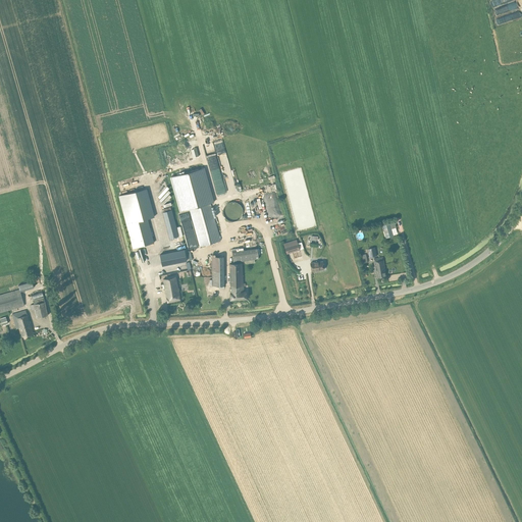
[(491,0),(490,0),(492,9),(493,8),(496,15),(519,9),(516,0),(491,0)]
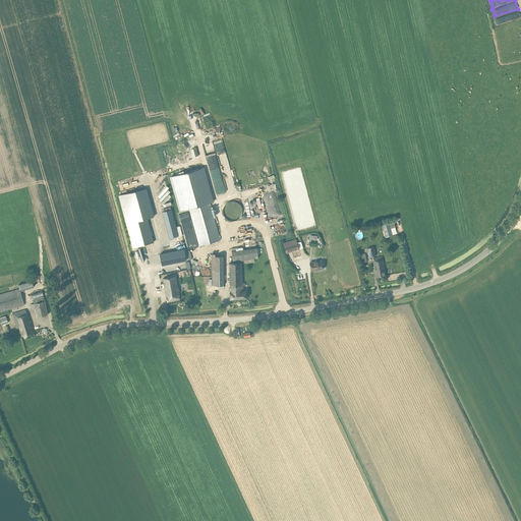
[(194,156),(198,156),(196,147),(193,148),(193,152),(188,153),(189,159),(195,158),(194,156)]
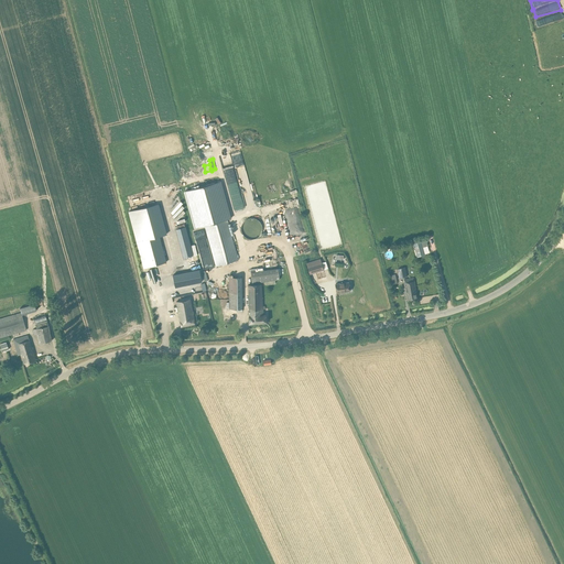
[(245,208),(239,180),(229,182),(228,179),(227,179),(234,210),(245,208)]
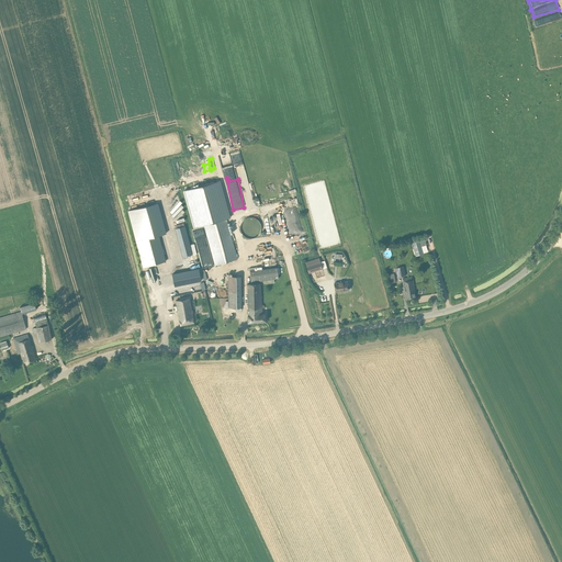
[(221,180),(183,191),(194,227),(204,225),(226,218),(231,217),(221,180)]
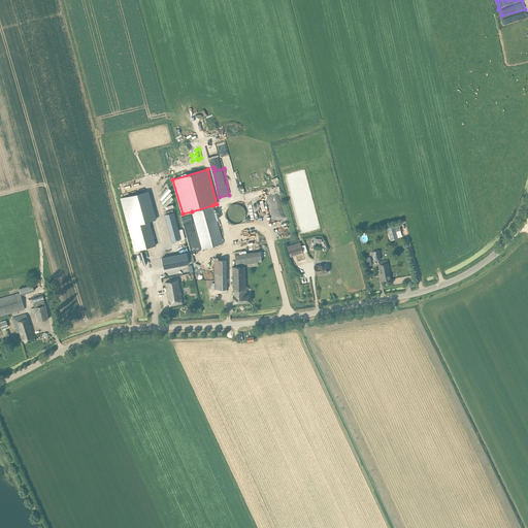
[(168,204),(172,198),(168,195),(171,190),(169,188),(164,194),(166,196),(162,203),(164,204),(166,202),(168,204)]
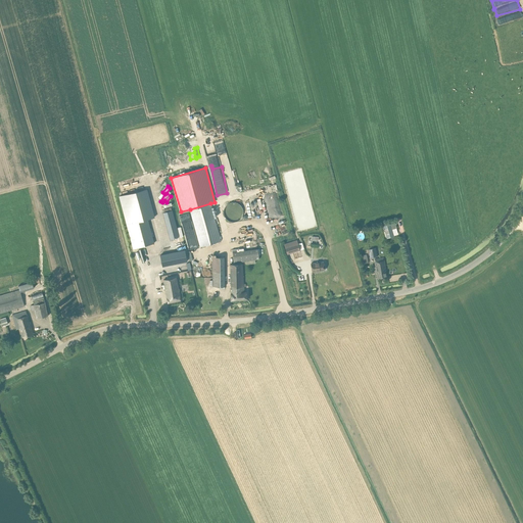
[(119,196),(134,249),(154,243),(148,220),(155,218),(147,189),(119,196)]
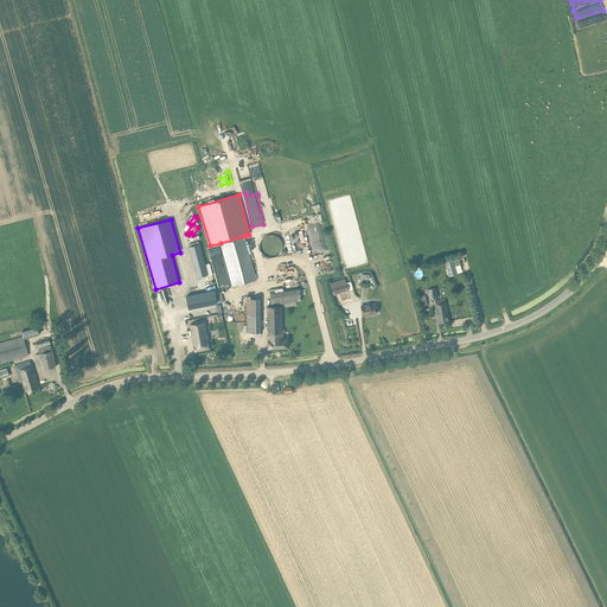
[(260,243),(260,247),(260,249),(261,253),(263,255),(266,257),(269,257),(273,257),(276,257),(279,255),(281,253),(282,249),(282,247),(282,243),(281,240),(279,237),(276,236),(273,235),(269,235),(266,236),(263,237),(261,240),(260,243)]
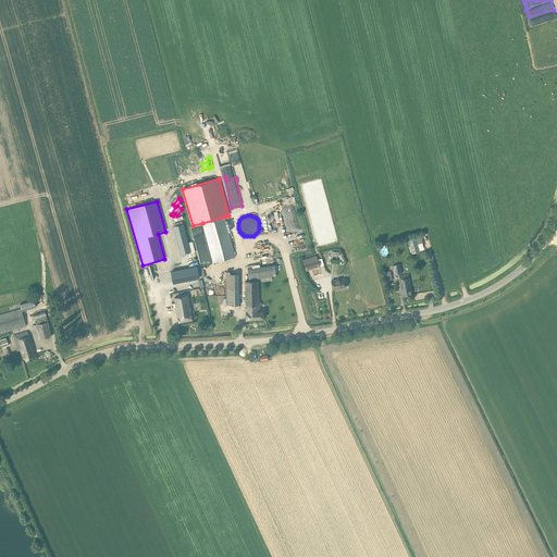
[(224,217),(202,223),(213,263),(235,257),(234,251),(232,244),(227,226),(224,217)]
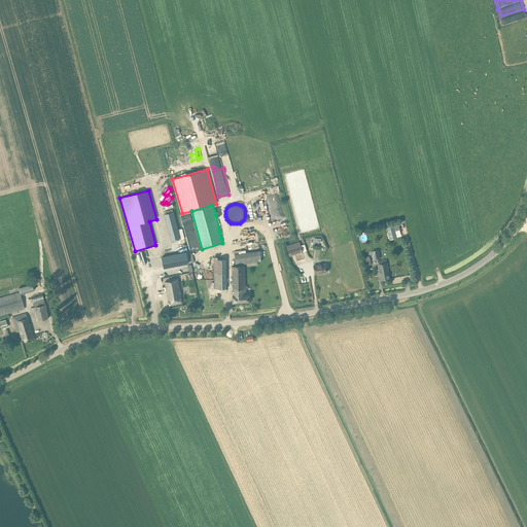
[(165,214),(172,241),(172,243),(176,242),(176,240),(180,239),(174,212),(165,214)]
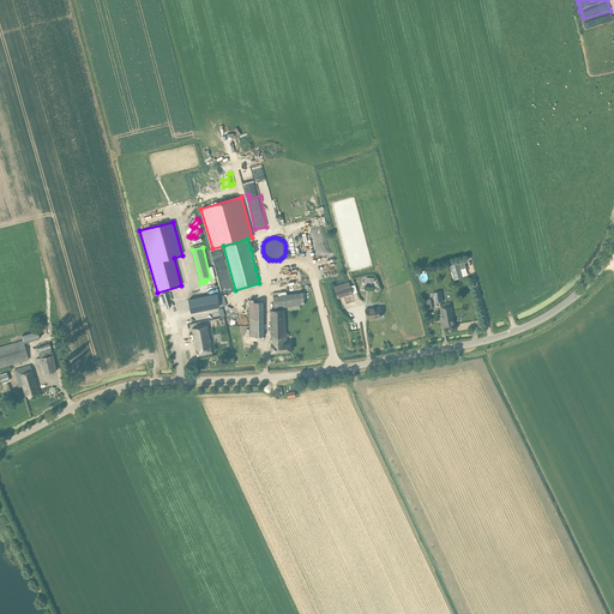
[(465,268),(463,262),(450,265),(453,280),(462,277),(461,269),(465,268)]
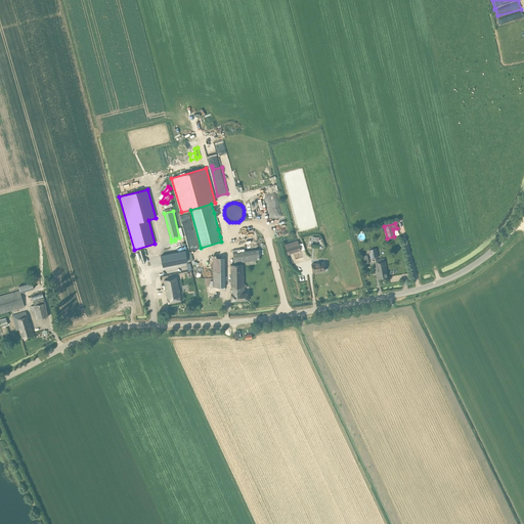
[(301,251),(297,241),(285,245),(286,248),(288,255),(301,251)]
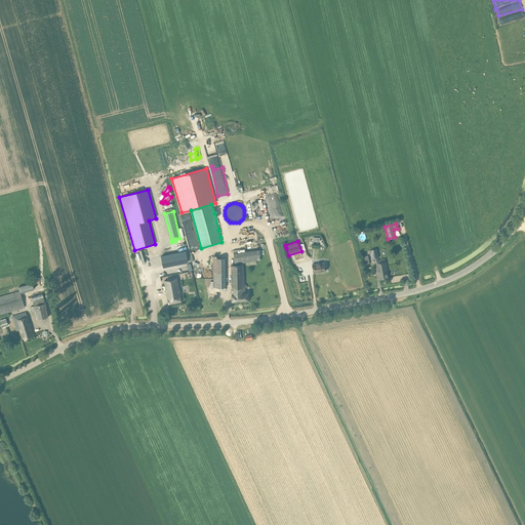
[(361,250),(364,265),(369,264),(367,249),(361,250)]
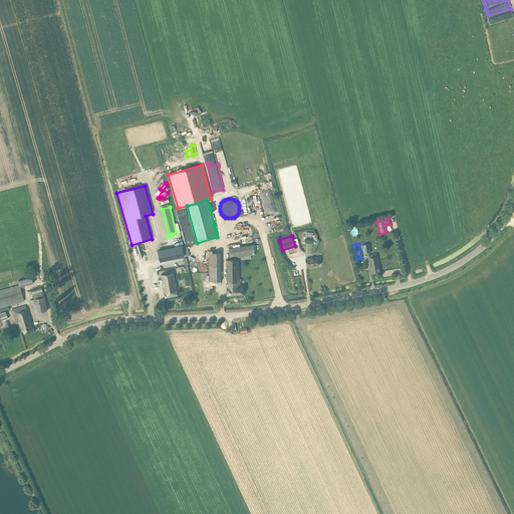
[(362,245),(363,253),(370,252),(369,244),(362,245)]
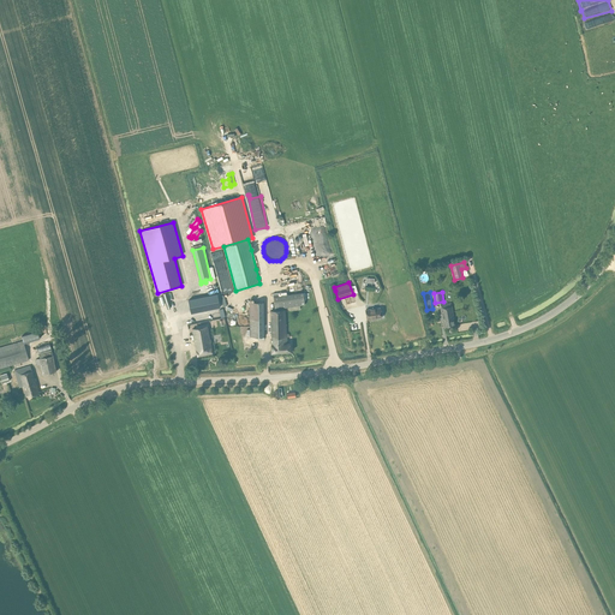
[(274,297),(275,309),(290,308),(290,310),(300,309),(299,306),(305,305),(303,293),(274,297)]
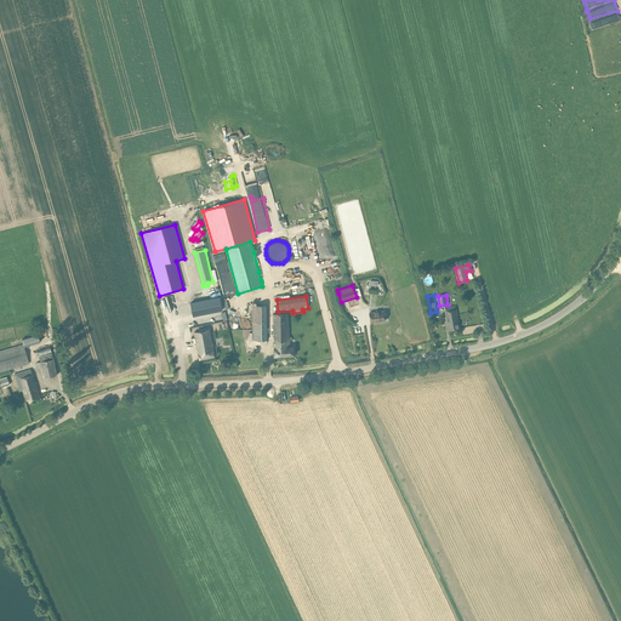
[(220,297),(191,303),(193,317),(222,311),(220,297)]
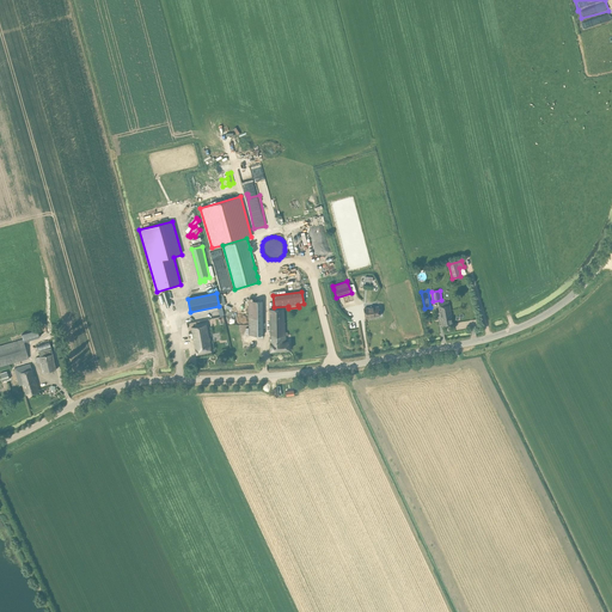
[(262,300),(249,301),(249,335),(257,335),(257,338),(263,338),(263,332),(262,300)]
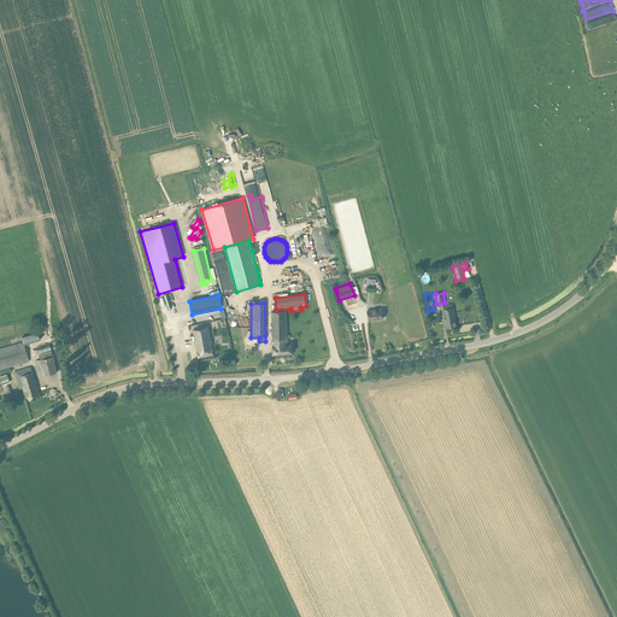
[(452,304),(442,306),(446,328),(456,327),(452,304)]
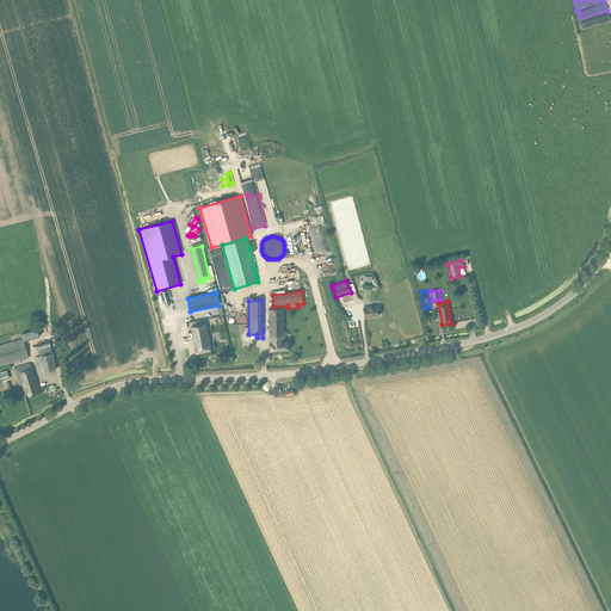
[(363,308),(364,319),(380,316),(377,306),(363,308)]
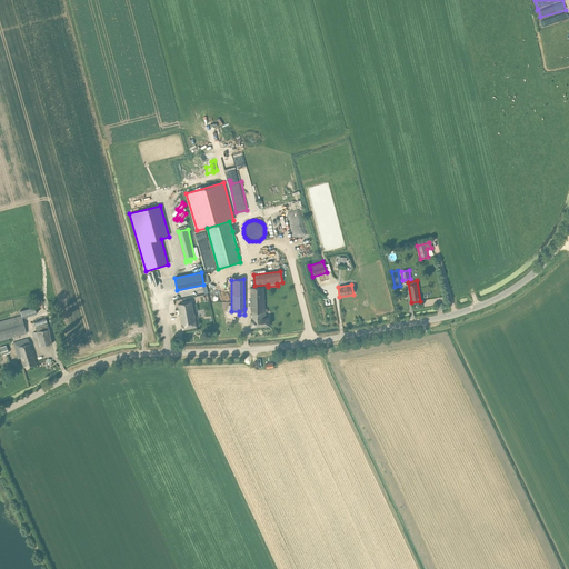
[(250,313),(259,312),(266,312),(266,311),(268,311),(267,309),(266,309),(263,286),(250,288),(250,313)]
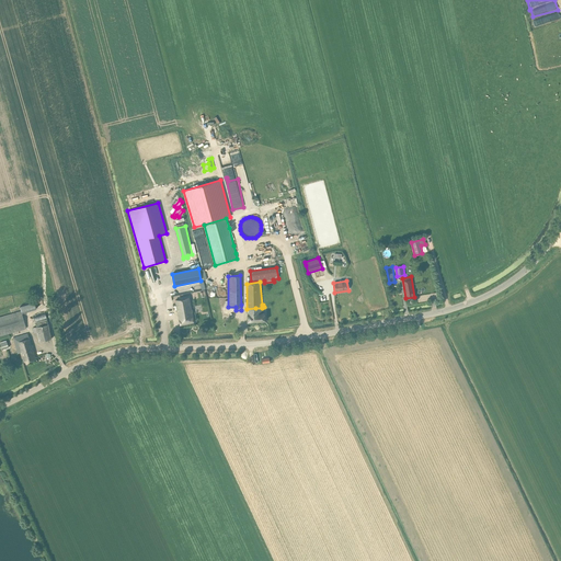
[(180,325),(194,322),(189,298),(175,300),(180,325)]
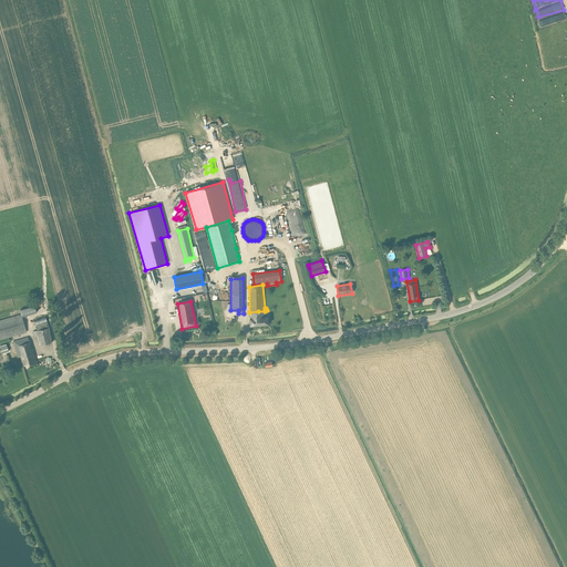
[(0,338),(26,331),(22,317),(37,312),(34,306),(10,313),(11,317),(0,319),(0,338)]
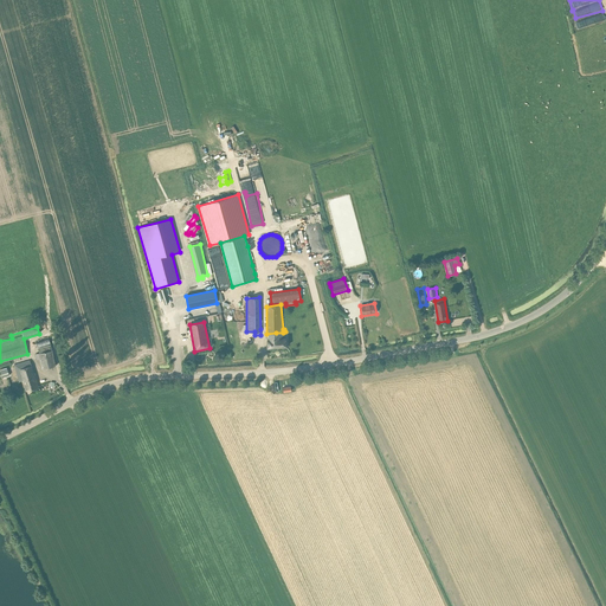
[(283,333),(276,333),(277,347),(287,346),(287,340),(287,339),(283,339),(283,333)]
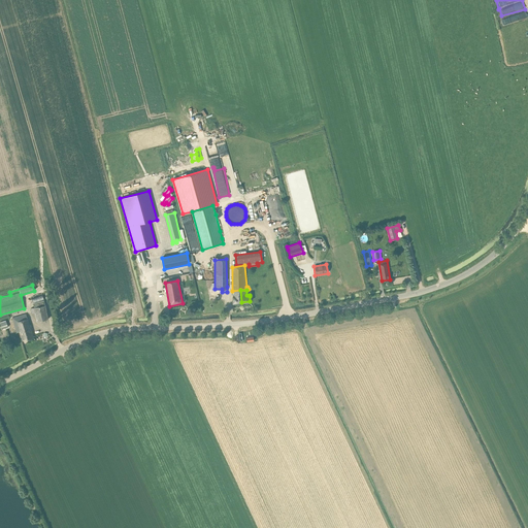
[(45,305),(34,307),(36,317),(46,315),(45,305)]
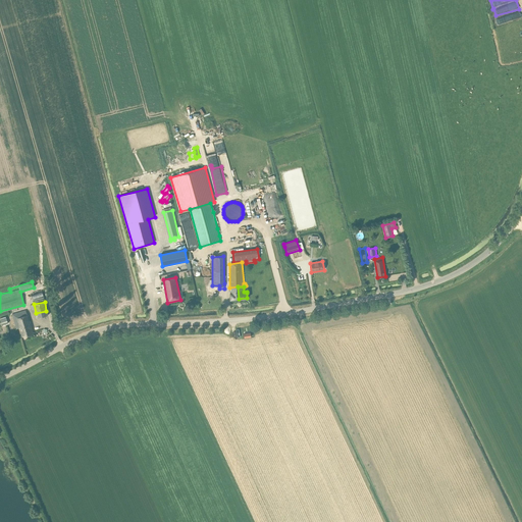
[(22,336),(33,333),(25,311),(12,315),(16,328),(19,327),(22,336)]
